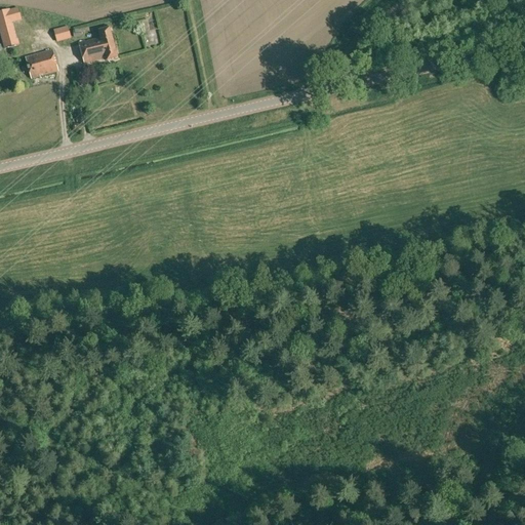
[(9,11),(9,10),(4,11),(0,11),(0,26),(12,24),(13,24),(12,22),(22,19),(18,8),(9,11)]
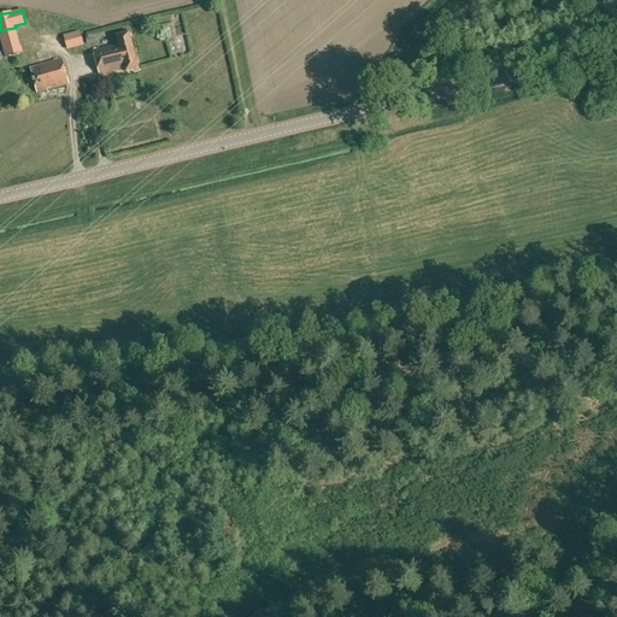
[(63,35),(68,50),(83,45),(80,30),(63,35)]
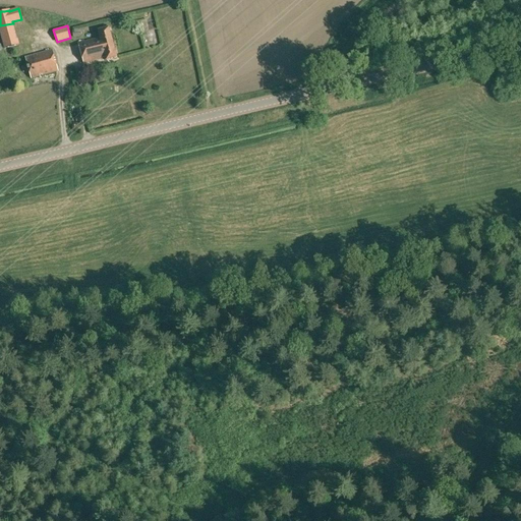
[(79,43),(84,63),(106,58),(107,60),(117,57),(109,27),(98,31),(100,37),(79,43)]
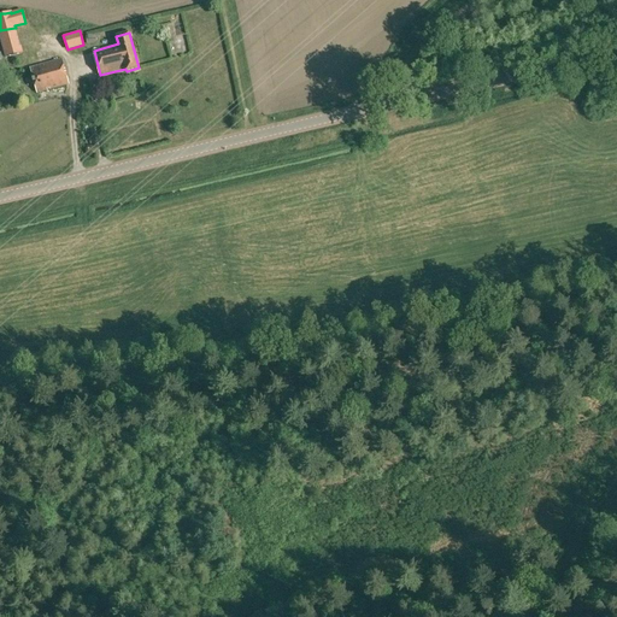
[(22,53),(21,46),(19,46),(4,51),(6,58),(22,53)]
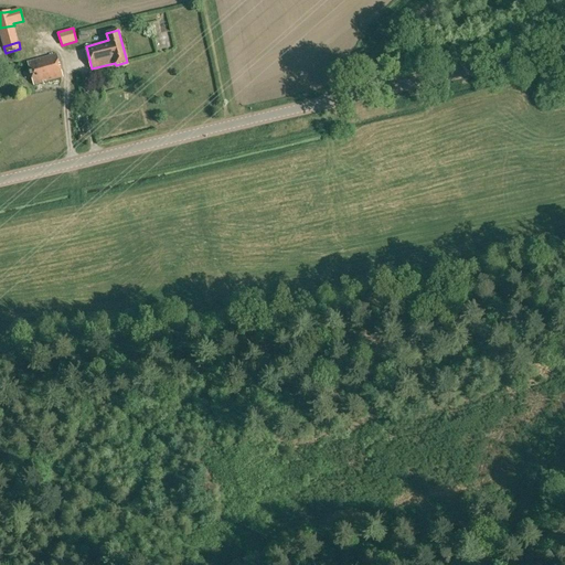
[(28,62),(34,85),(63,77),(56,54),(36,60),(34,53),(25,55),(28,62)]
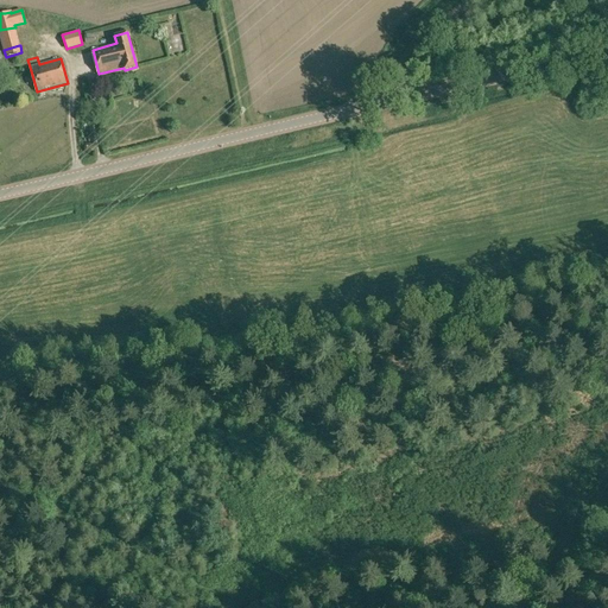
All buildings are outlined.
